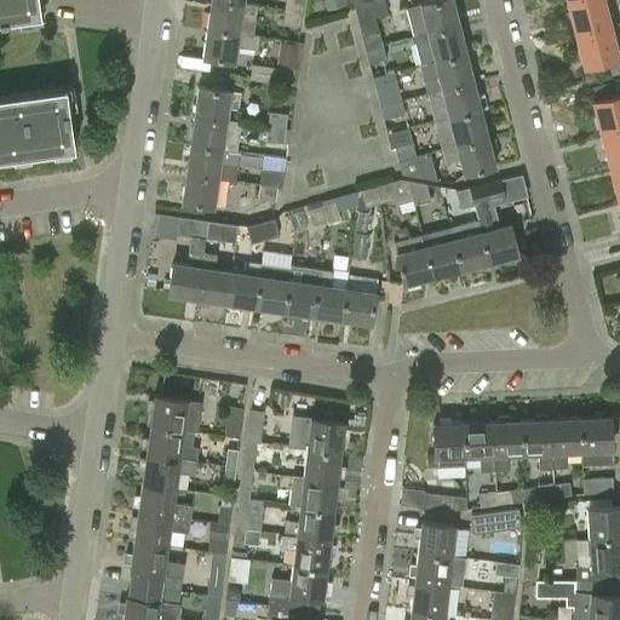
[(0,0),(0,19),(6,19),(5,18),(41,12),(41,11),(33,12),(30,0),(0,0)]
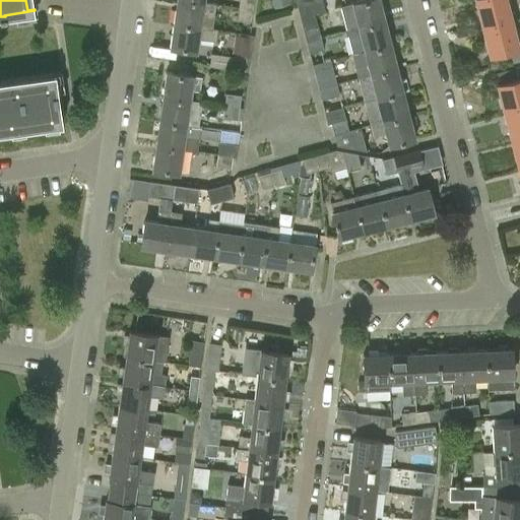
[(187,0),(175,0),(173,23),(211,29),(215,4),(203,2),(187,0)]
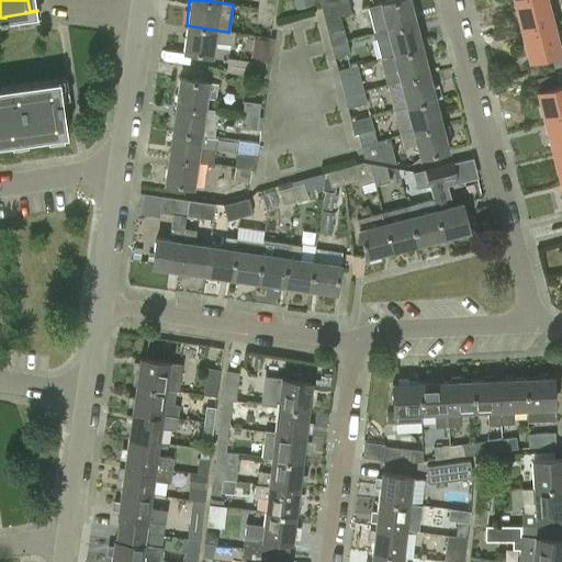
[(258,0),(257,8),(273,11),(274,0),(258,0)]
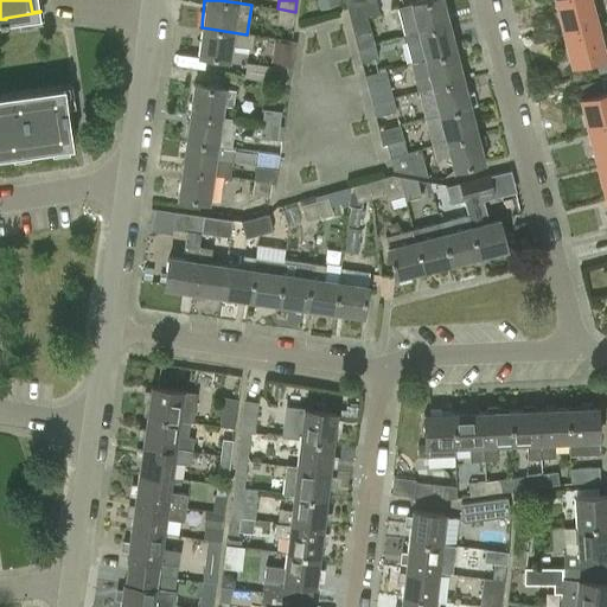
[(357,49),(374,44),(370,31),(366,17),(378,13),(375,0),(369,0),(346,6),(357,49)]
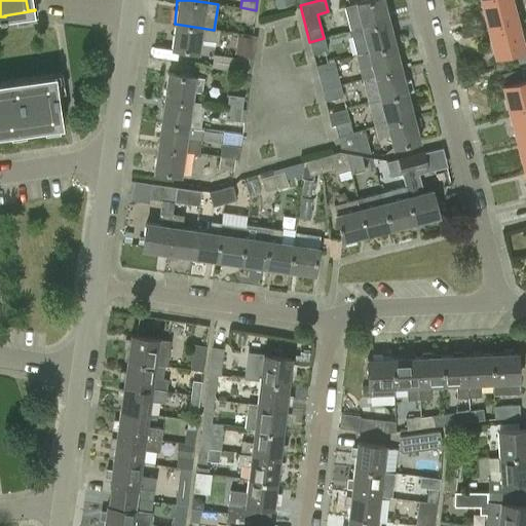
[(350,32),(362,29),(388,22),(382,0),(371,0),(344,7),(350,32)]
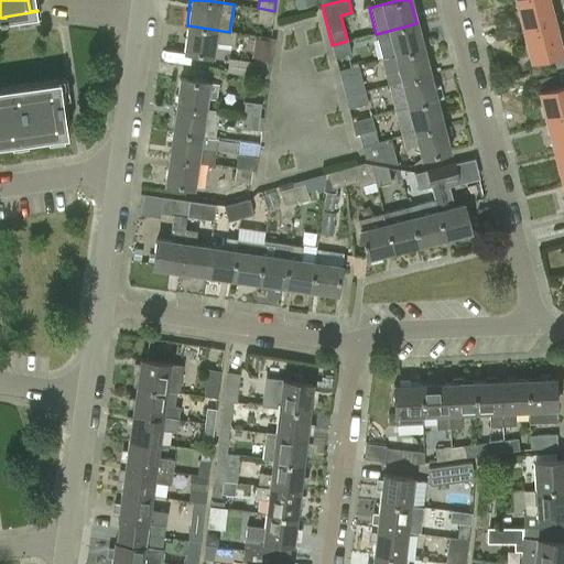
[(522,0),(516,1),(523,32),(554,24),(548,0),(522,0)]
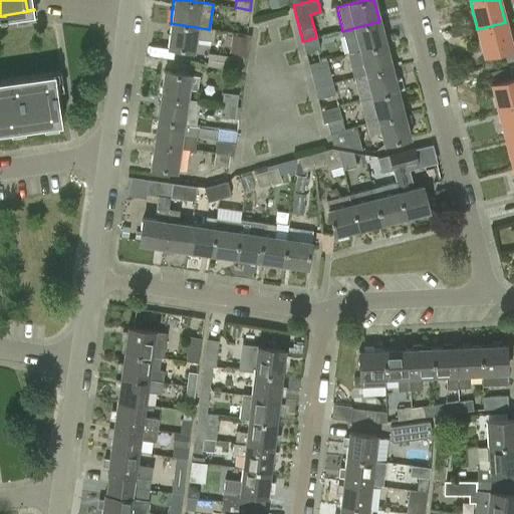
[(250,10),(235,7),(234,20),(248,22),(250,10)]
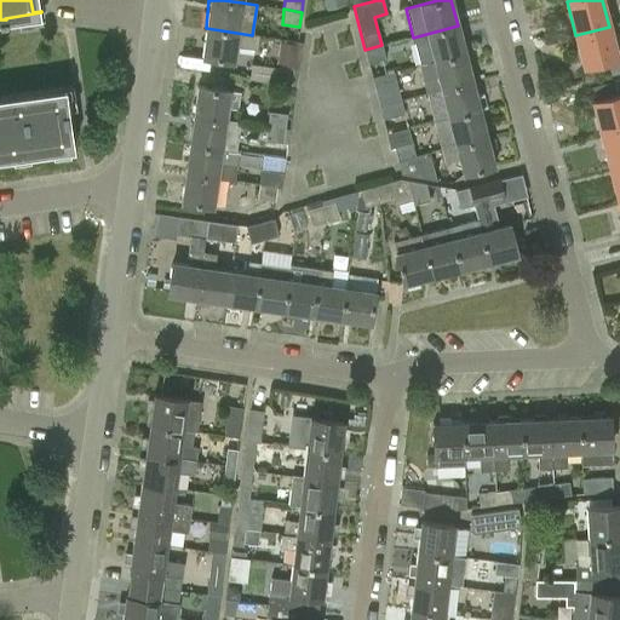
[(426,34),(434,62),(465,53),(458,26),(426,34)]
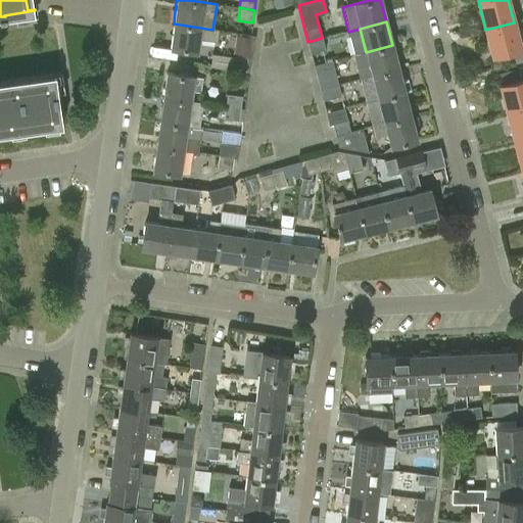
[(522,49),(521,50),(514,22),(485,30),(492,57),(513,52),(516,64),(522,61),(522,49)]
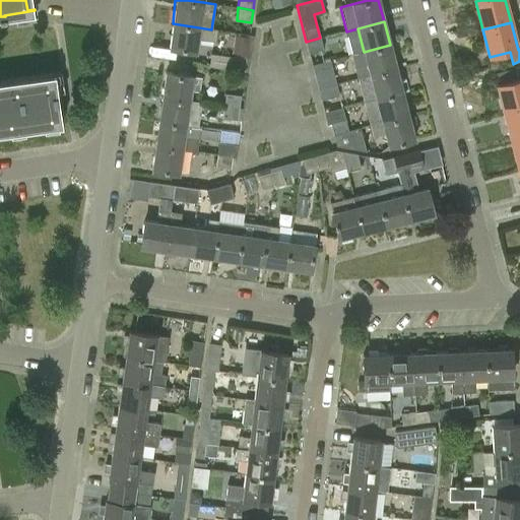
[(218,30),(211,29),(173,23),(169,47),(197,51),(198,39),(216,42),(218,30)]
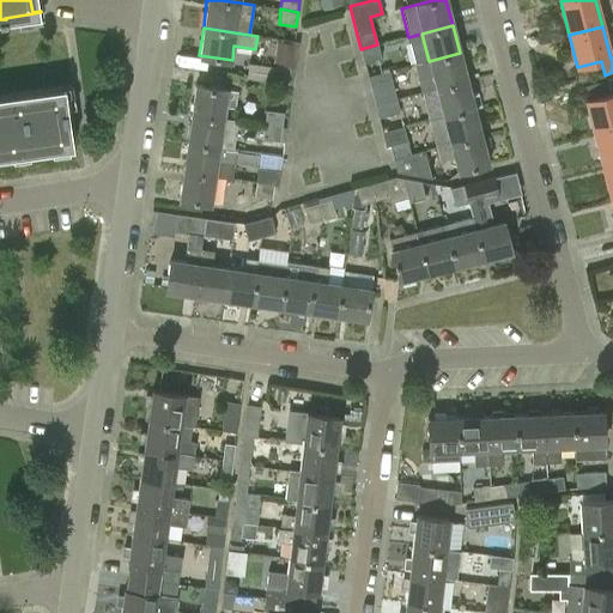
[(377,44),(360,49),(364,62),(381,58),(377,44)]
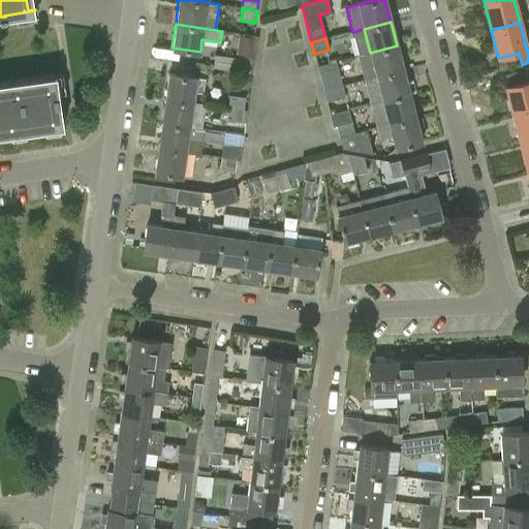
[(363,67),(366,80),(403,70),(397,45),(370,53),(372,65),(363,67)]
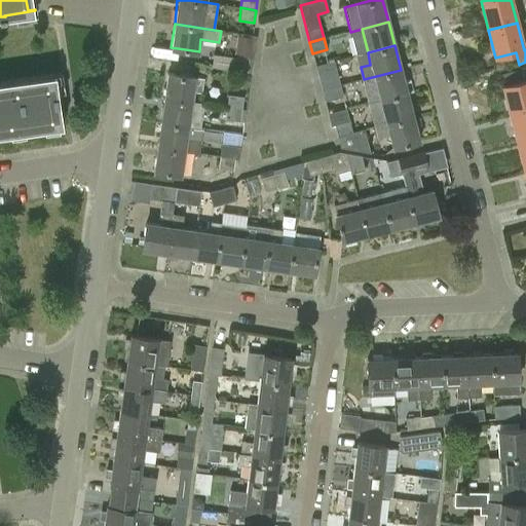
[(214,54),(212,67),(247,72),(249,60),(214,54)]
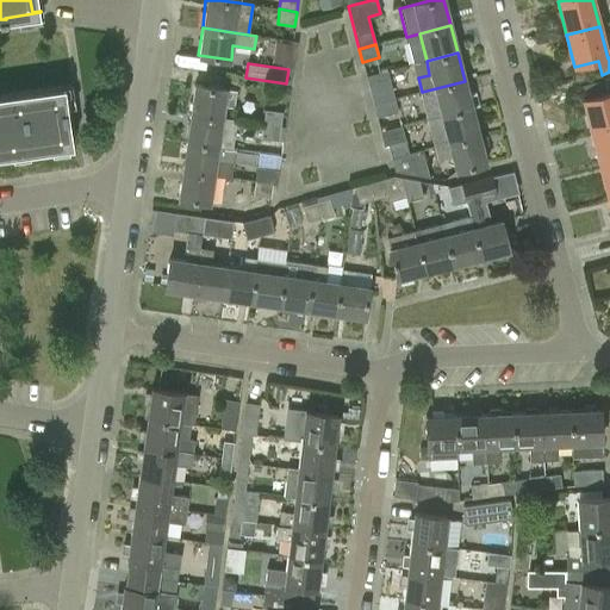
[(378,103),(394,99),(387,72),(372,75),(374,88),(378,103)]
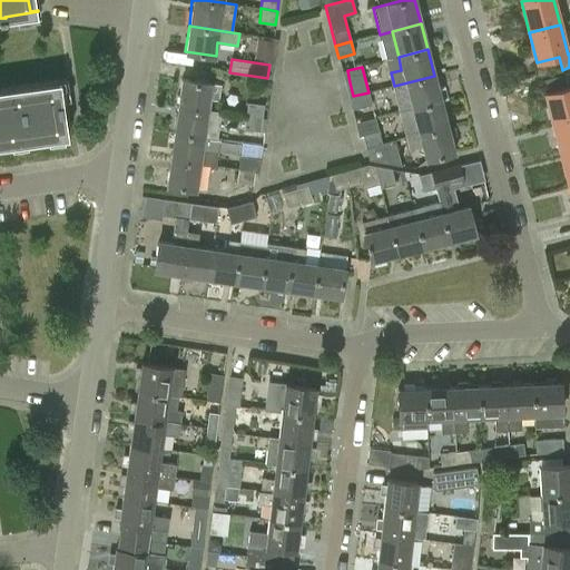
[(552,124),(569,118),(569,74),(563,76),(567,87),(544,92),(552,124)]
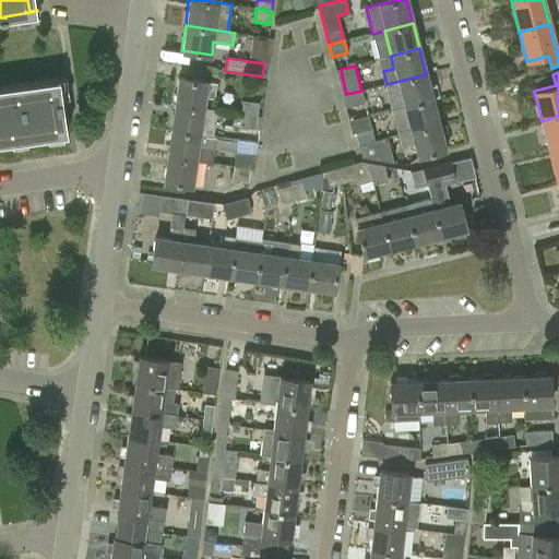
[(387,84),(392,109),(431,98),(426,74),(387,84)]
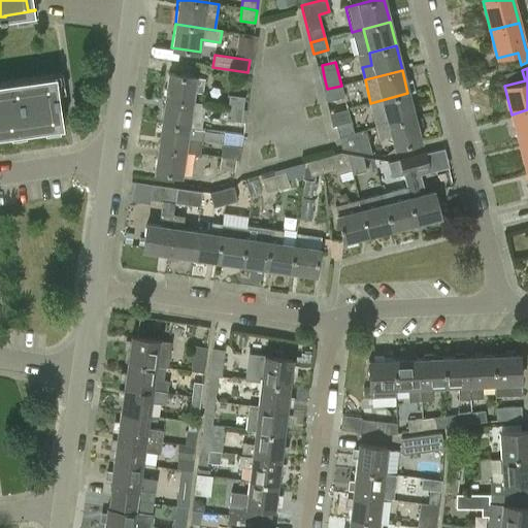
[(164,98),(193,102),(194,92),(201,93),(204,77),(168,72),(164,98)]
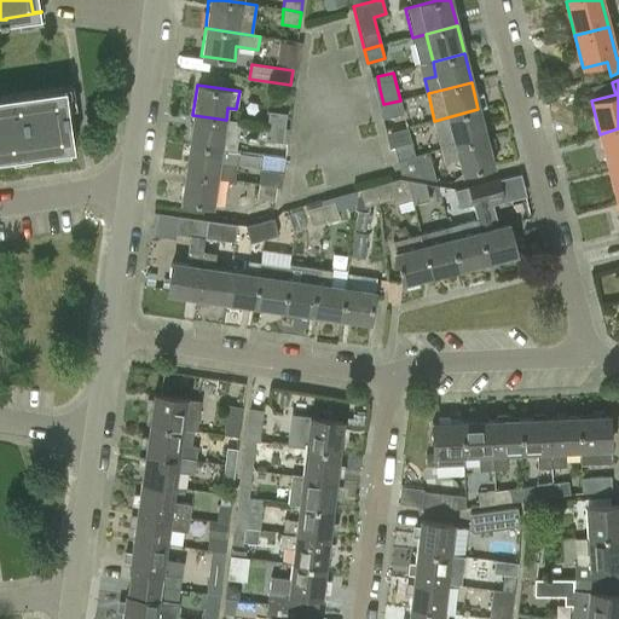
[(285,87),(283,100),(291,102),(294,88),(285,87)]
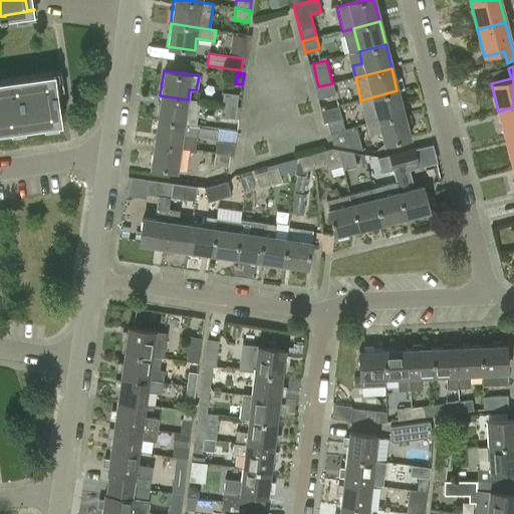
[(0,132),(10,131),(10,125),(23,124),(24,129),(43,125),(43,121),(56,119),(57,123),(60,122),(54,77),(53,77),(40,79),(41,81),(35,82),(35,80),(7,84),(8,86),(2,87),(2,85),(0,84),(0,132)]
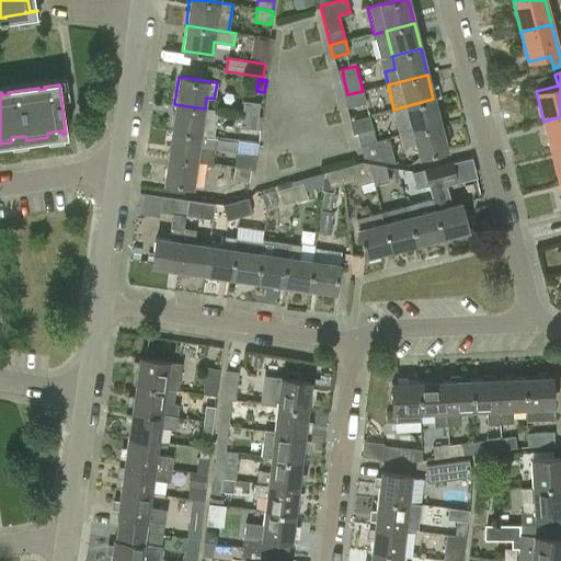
[(347,94),(351,106),(366,103),(363,91),(347,94)]
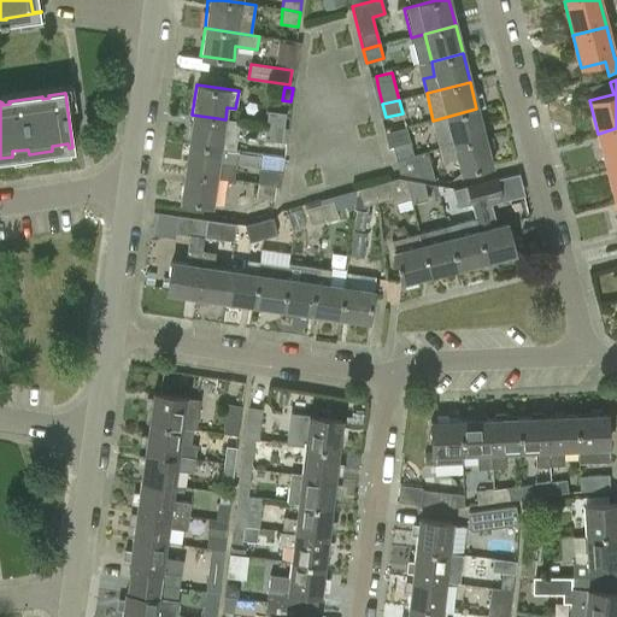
[(433,121),(440,148),(483,137),(476,109),(433,121)]
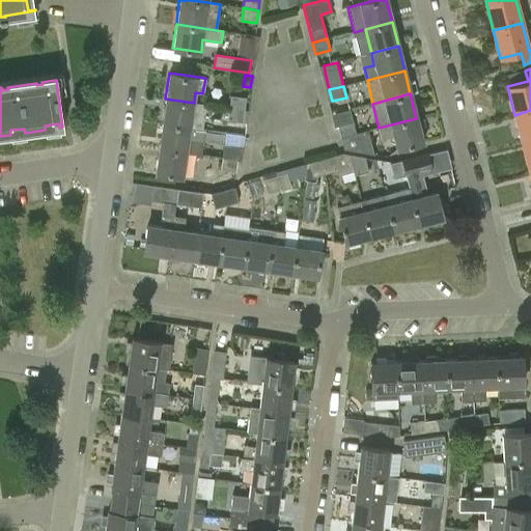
[(229,108),(244,110),(246,99),(230,95),(229,108)]
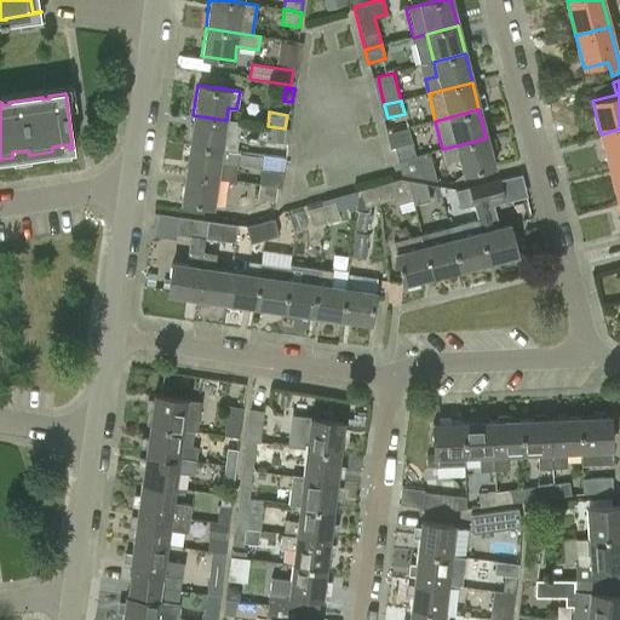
[(193,115),(189,143),(236,150),(240,122),(227,120),(193,115)]
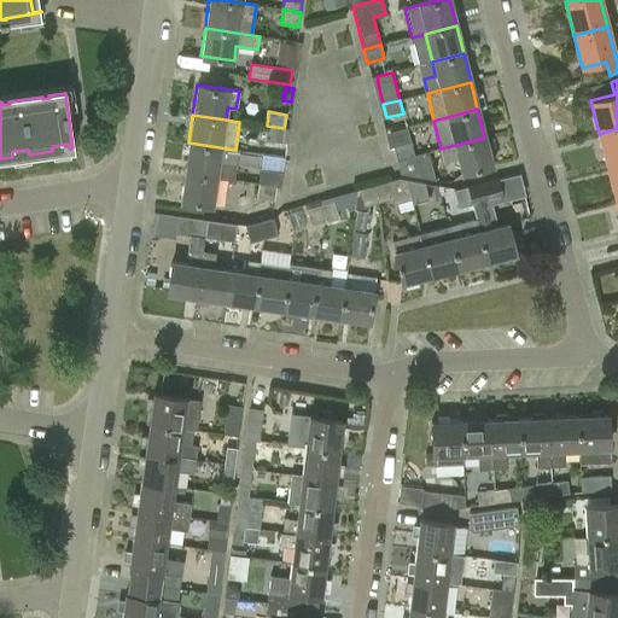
[(267,126),(264,140),(283,143),(284,128),(267,126)]
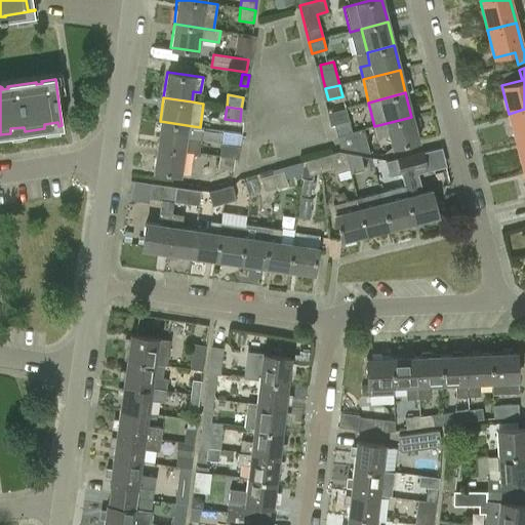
[(352,132),(351,132),(346,109),(327,113),(330,125),(334,124),(337,136),(352,132)]
